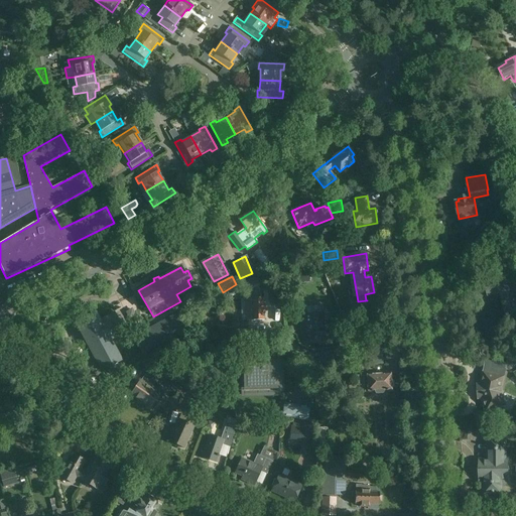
[(488,296),(500,293),(504,307),(509,305),(511,314),(515,312),(515,290),(515,291),(512,276),(502,279),(502,281),(485,285),(488,296)]
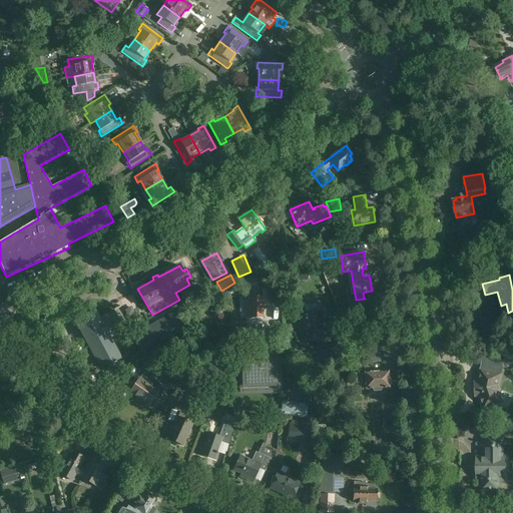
[(263,319),(263,297),(241,298),(242,319),(263,319)]
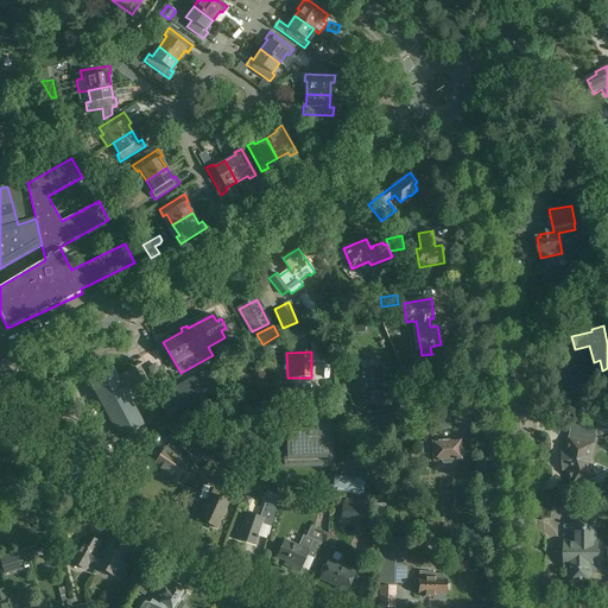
[(157,367),(147,372),(152,380),(162,375),(157,367)]
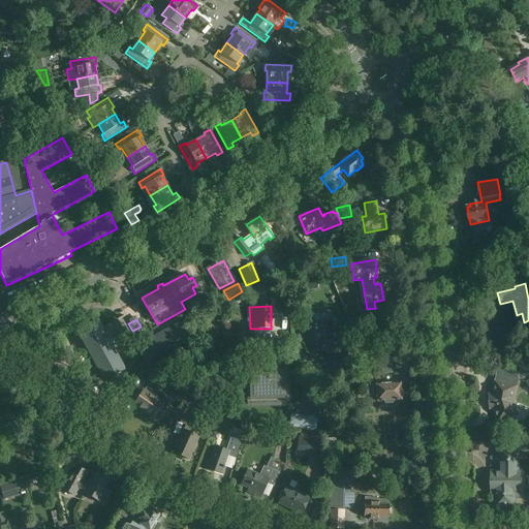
[(113,347),(126,340),(116,320),(104,328),(104,327),(102,328),(99,320),(80,331),(98,366),(97,366),(98,367),(99,367),(105,379),(125,369),(113,347)]
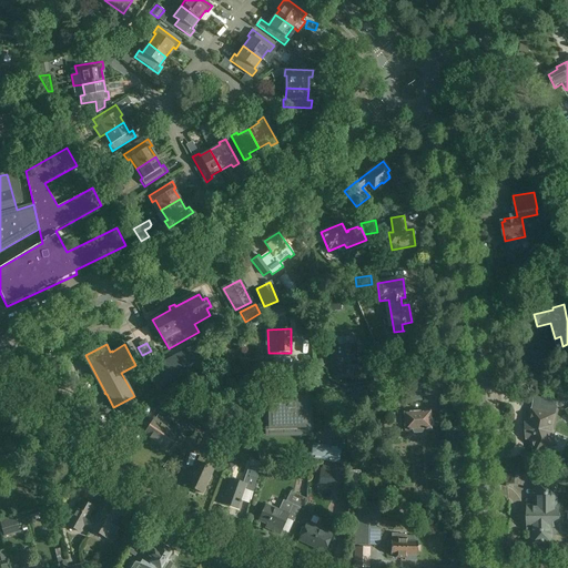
[(199,344),(146,372),(155,388),(181,375),(182,377),(209,363),(199,344)]
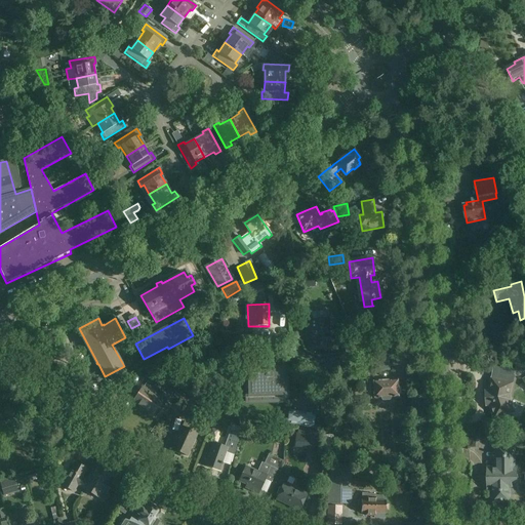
[(309,329),(309,336),(311,336),(312,347),(328,346),(327,334),(329,334),(328,319),(310,320),(310,329),(309,329)]
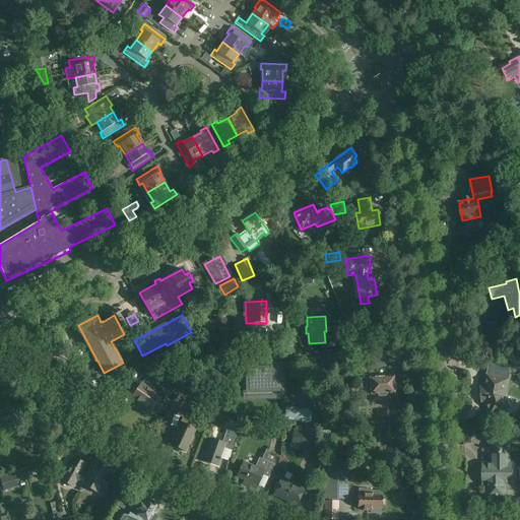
[(257,332),(241,332),(241,341),(257,341),(257,332)]
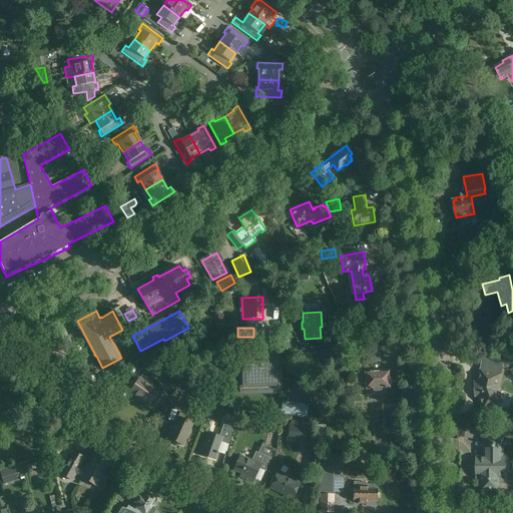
[(381,345),(381,344),(368,349),(368,350),(369,363),(382,362),(381,345)]
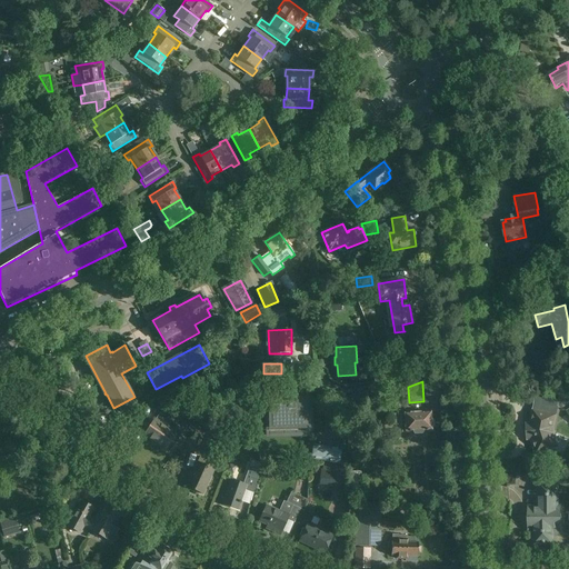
[(178,382),(156,398),(163,409),(187,393),(178,382)]
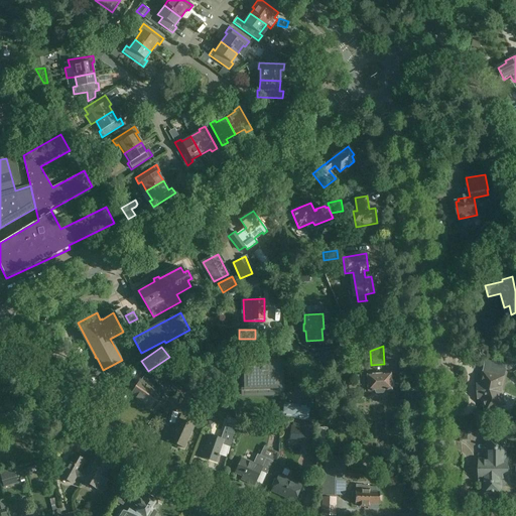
[(507,365),(515,364),(515,353),(507,354),(507,365)]
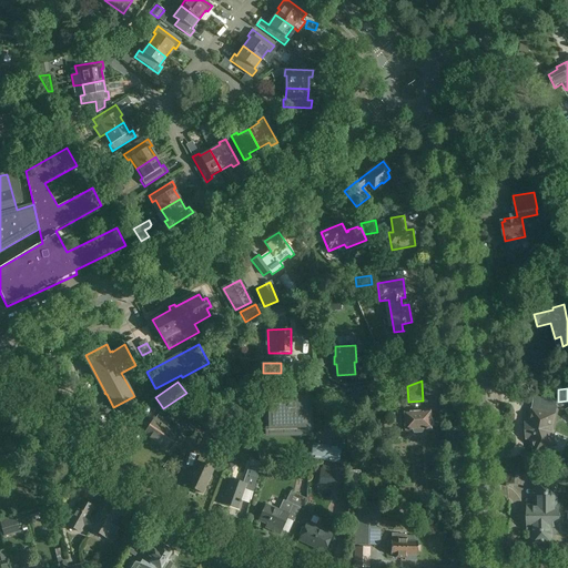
[(266,401),(267,427),(310,426),(308,399),(301,399),(301,394),(274,395),(275,401),(266,401)]
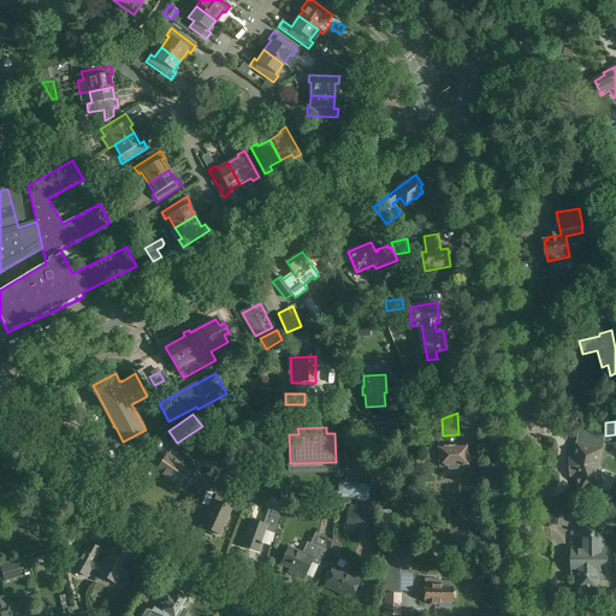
[(603,442),(587,438),(585,446),(576,445),(574,460),(569,460),(570,477),(575,477),(580,492),(604,484),(599,468),(599,462),(603,442)]
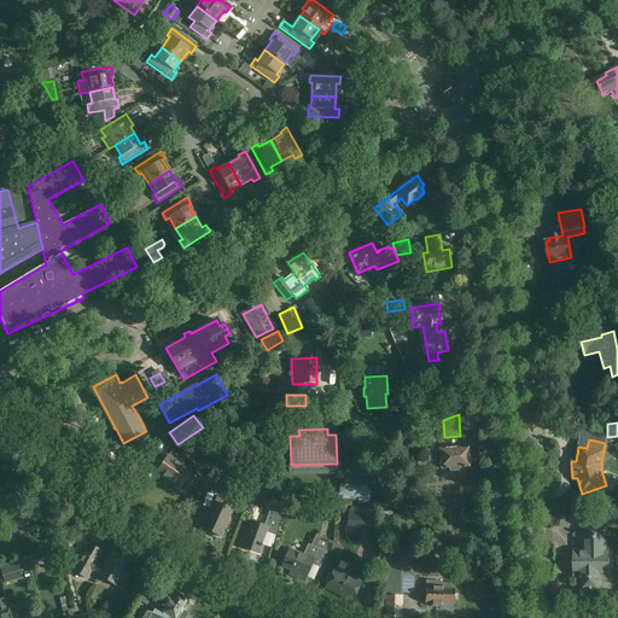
[(432,465),(432,468),(444,468),(447,468),(449,468),(449,470),(450,472),(458,471),(459,468),(459,467),(462,467),(462,468),(465,468),(465,467),(468,467),(468,465),(471,464),(471,456),(468,455),(467,448),(466,448),(464,447),(461,447),(460,448),(439,449),(439,450),(423,450),(424,465),(432,465)]
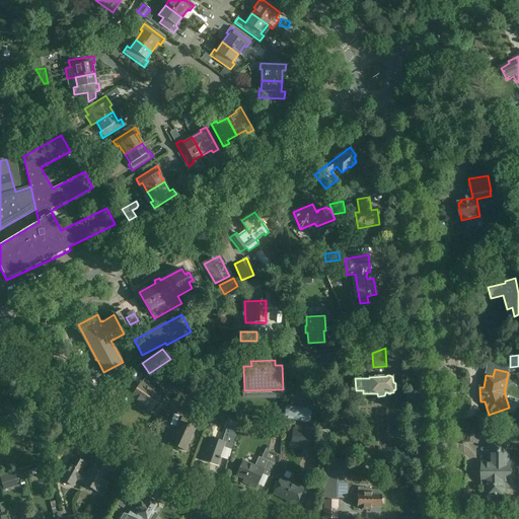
[(153,392),(141,383),(132,396),(155,413),(160,404),(156,401),(164,390),(158,386),(153,392)]
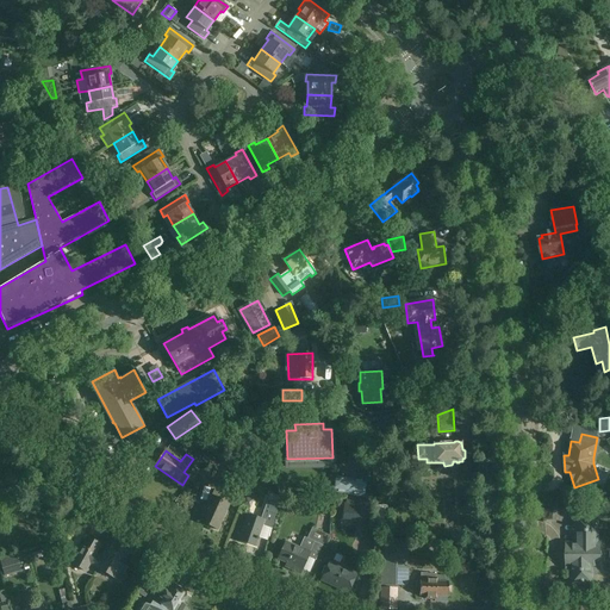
[(211,489),(217,470),(221,460),(212,458),(210,467),(209,467),(203,485),(211,489)]
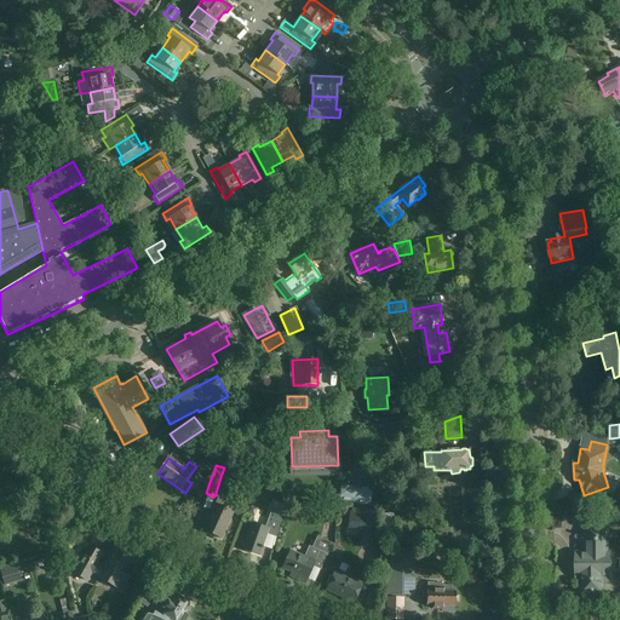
[(384,471),(373,472),(375,492),(385,491),(384,471)]
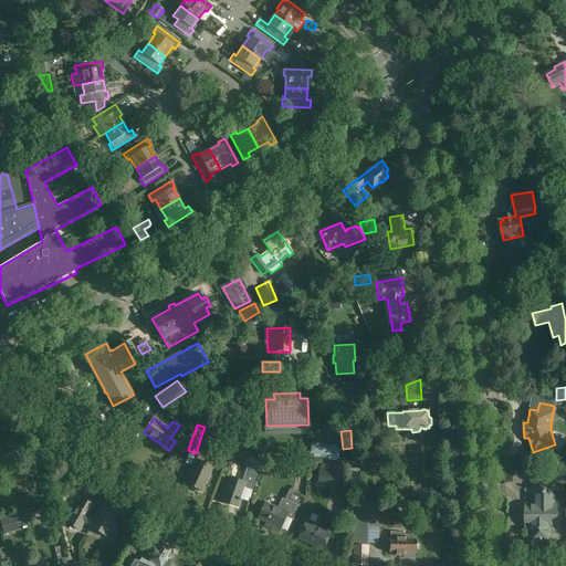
[(310,458),(337,462),(341,446),(312,441),(310,458)]
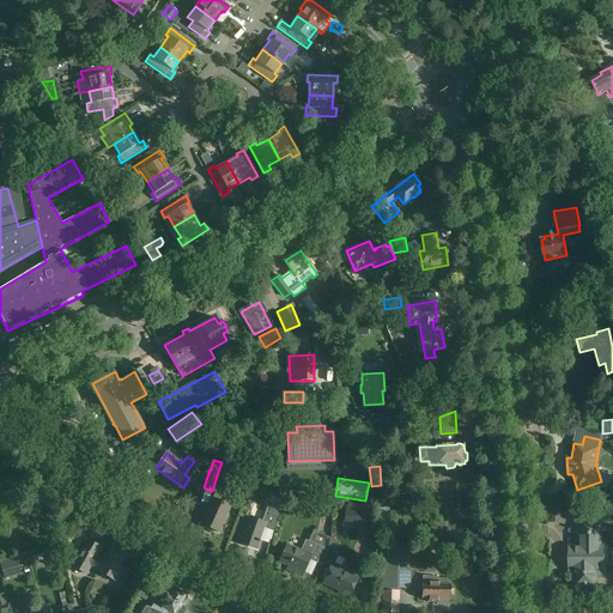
[(218,533),(230,507),(212,498),(200,525),(218,533)]
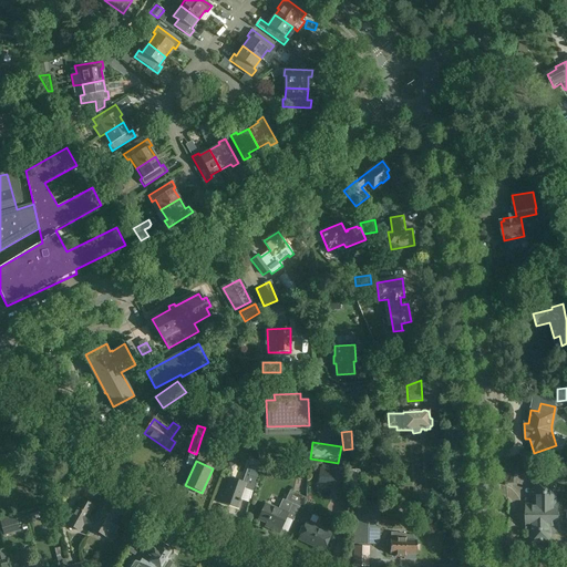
[(241,483),(230,478),(222,502),(237,507),(244,488),(253,492),(259,468),(249,465),(241,483)]
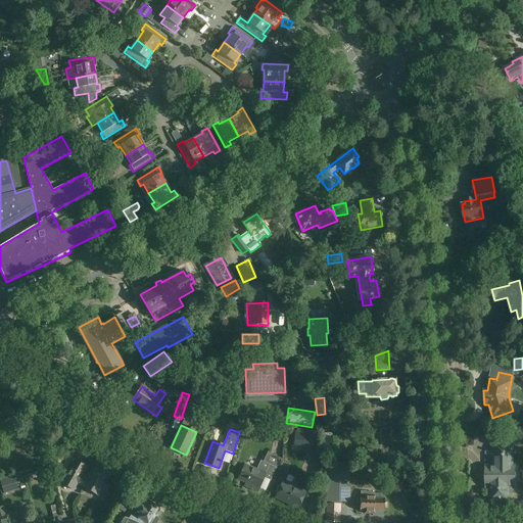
[(316,434),(296,431),(294,431),(292,446),(313,449),(316,434)]
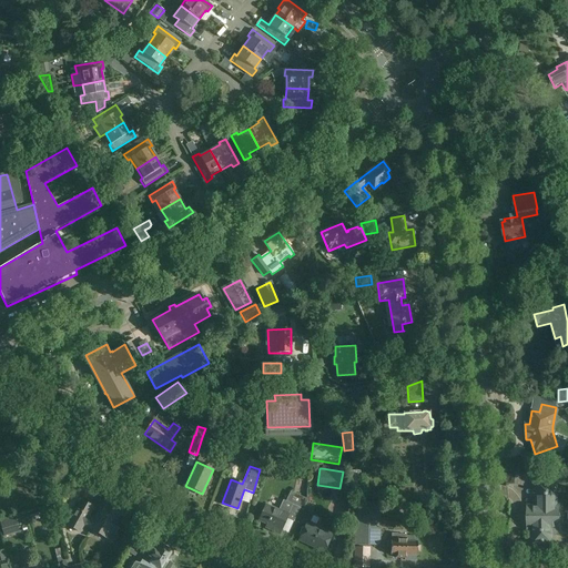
[(362,496),(359,469),(346,470),(348,497),(362,496)]
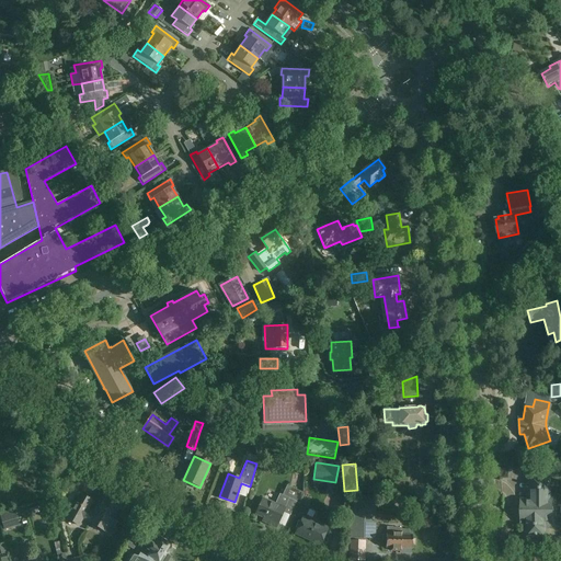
[(552,501),(549,501),(549,478),(531,478),(531,501),(522,501),(522,522),(527,522),(527,533),(531,537),(545,536),(545,528),(549,528),(551,526),(551,522),(552,522),(552,501)]
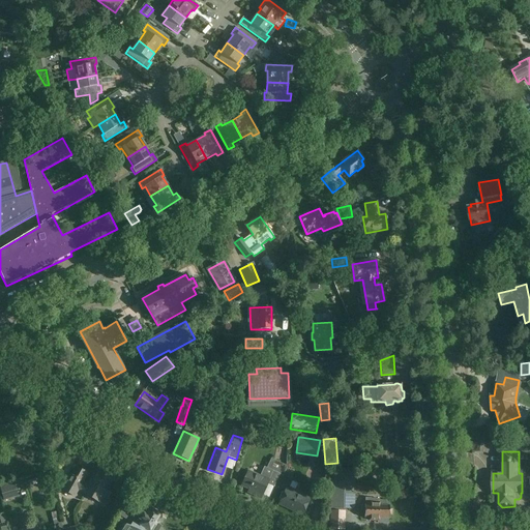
[(72,476),(69,474),(66,481),(62,490),(75,497),(78,491),(84,494),(88,486),(83,482),(87,473),(77,468),(72,476)]
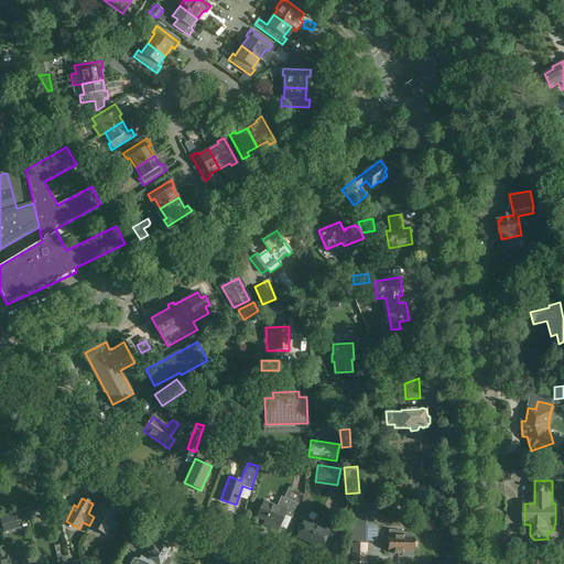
[(285,514),(291,518),(296,505),(285,499),(281,508),(278,507),(278,508),(264,502),(258,517),(271,523),(270,525),(279,529),(285,514)]
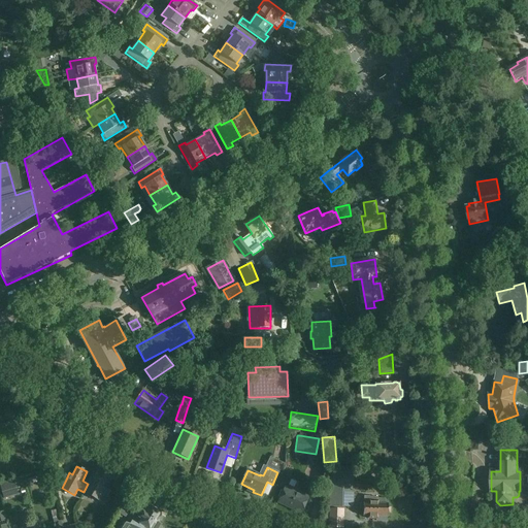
[(88,484),(84,492),(100,501),(104,494),(107,496),(112,487),(108,485),(112,477),(97,468),(89,484),(88,484)]
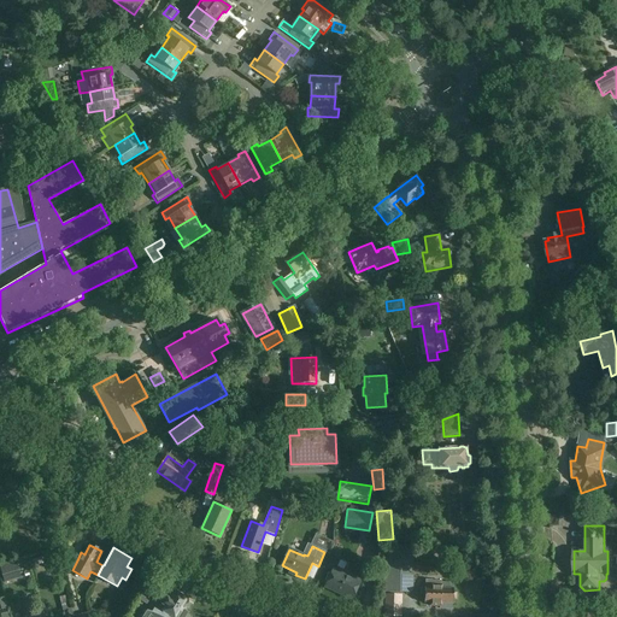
[(388,547),(387,593),(412,593),(413,548),(388,547)]
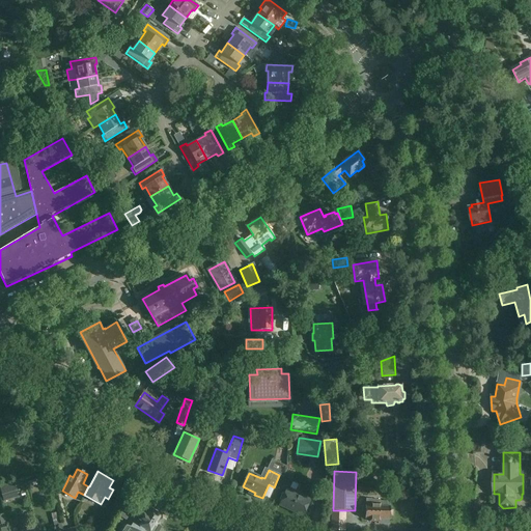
[(310,500),(286,488),(279,505),(303,516),(310,500)]
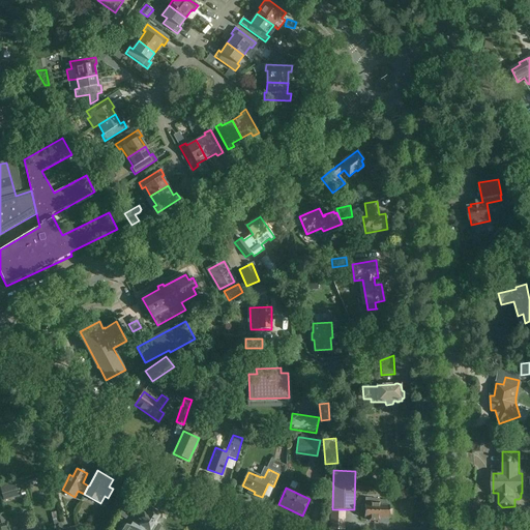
[(389,501),(379,501),(374,500),(374,498),(366,498),(365,518),(370,518),(370,521),(378,521),(378,523),(388,523),(389,501)]
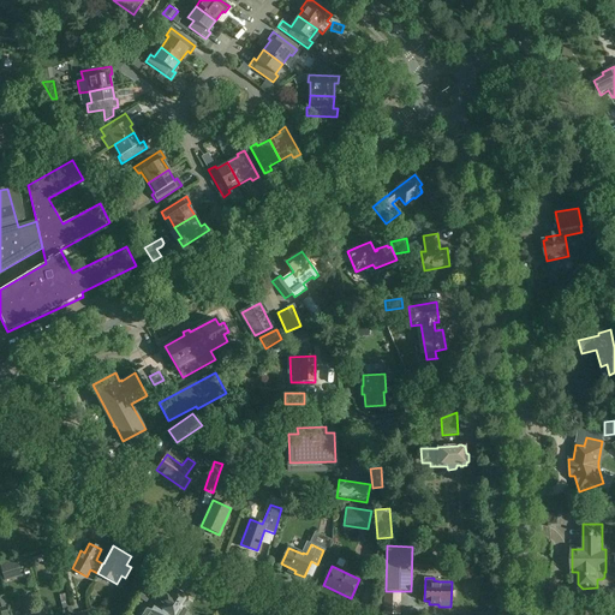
[(165,604),(162,609),(161,610),(162,610),(161,613),(154,607),(150,611),(145,609),(142,614),(139,614),(141,614),(139,614),(184,614),(186,611),(183,608),(187,598),(173,590),(169,598),(167,596),(162,603),(165,604)]
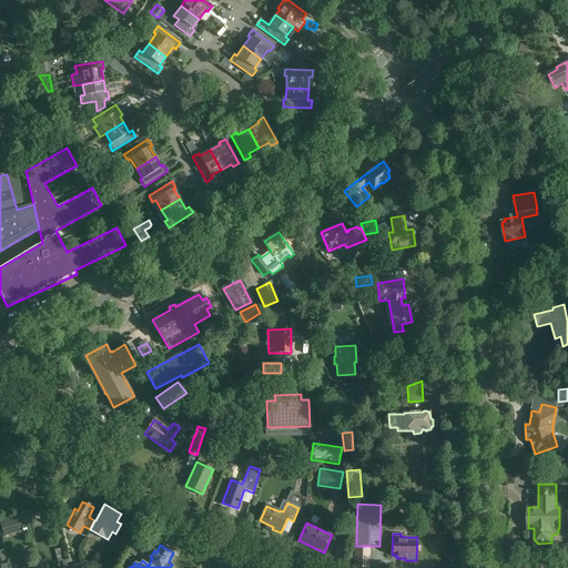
[(56,567),(66,567),(64,559),(61,548),(54,550),(59,566),(56,567)]
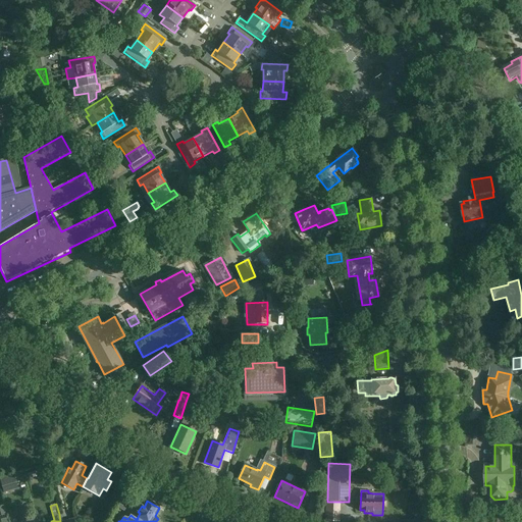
[(327,504),(326,521),(340,521),(340,504),(327,504)]
